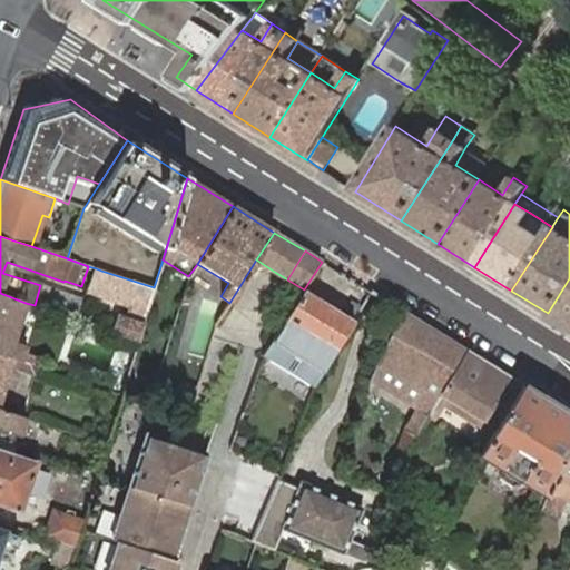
[(188,276),(188,277),(220,296),(228,283),(197,264),(188,276)]
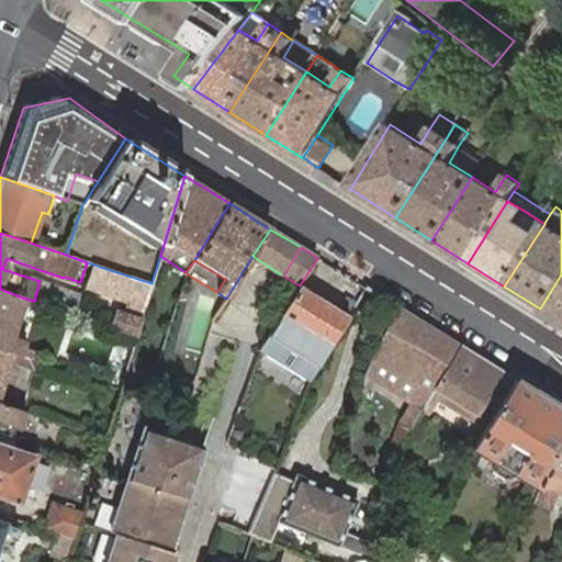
[(97,277),(100,267),(94,265),(91,274),(97,277)]
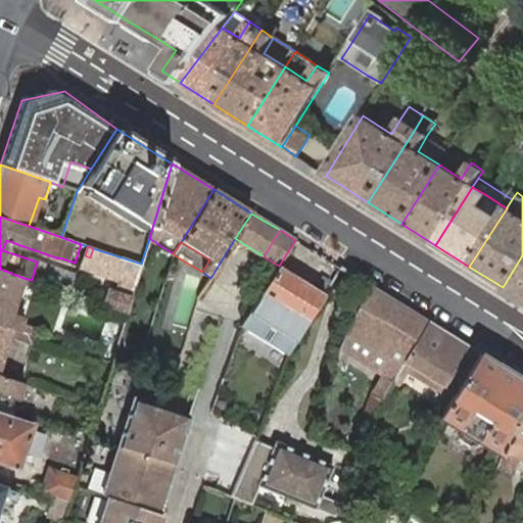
[(127,313),(141,264),(93,248),(90,257),(85,255),(84,259),(85,265),(97,269),(96,270),(120,278),(115,292),(109,290),(105,304),(127,313)]
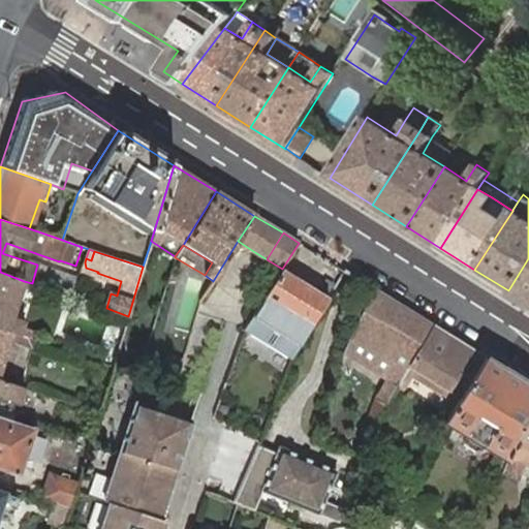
[(528,258),(508,290),(528,304),(528,258)]
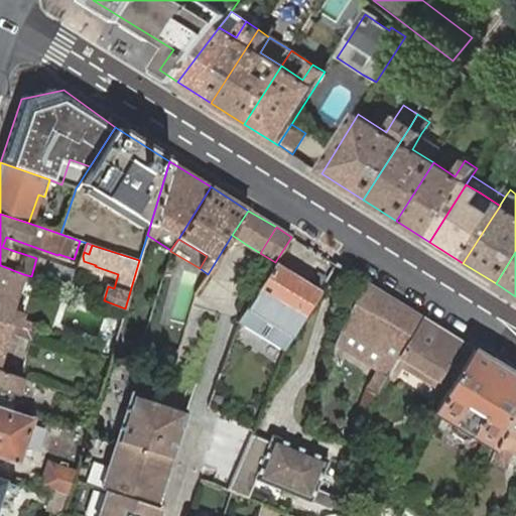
[(319,292),(275,264),(240,321),(284,351),(319,292)]
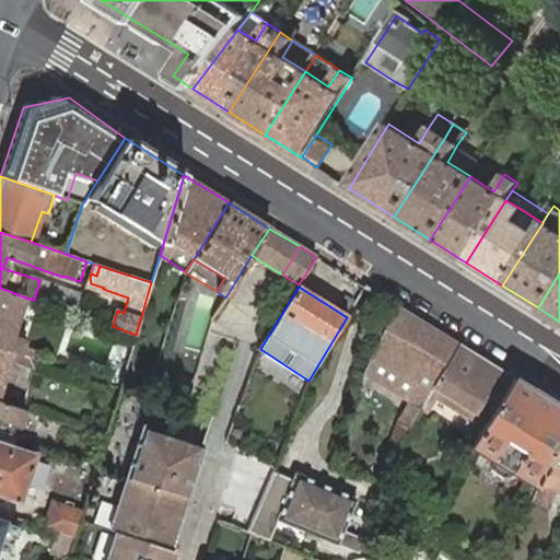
[(0,288),(0,347),(8,350),(14,352),(21,354),(32,359),(34,350),(23,347),(26,340),(13,336),(25,298),(0,288)]
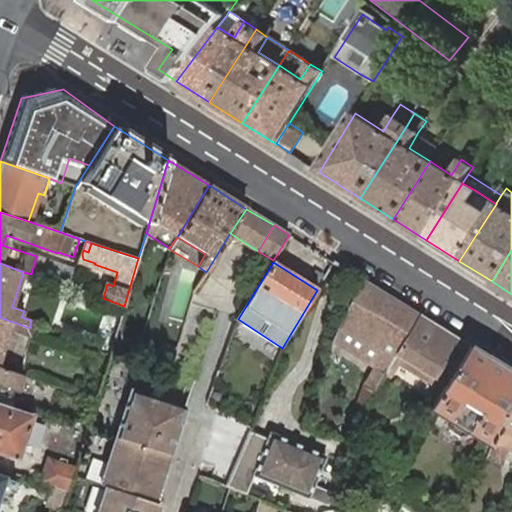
[(418,315),(363,281),(350,301),(339,325),(382,352),(374,366),(364,382),(374,388),(385,370),(418,315)]
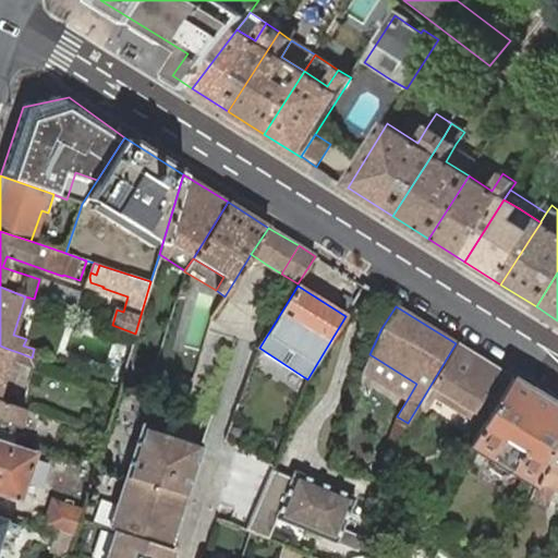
[(511,377),(456,343),(420,403),(426,408),(435,393),(477,421),(469,435),(474,438),(511,377)]
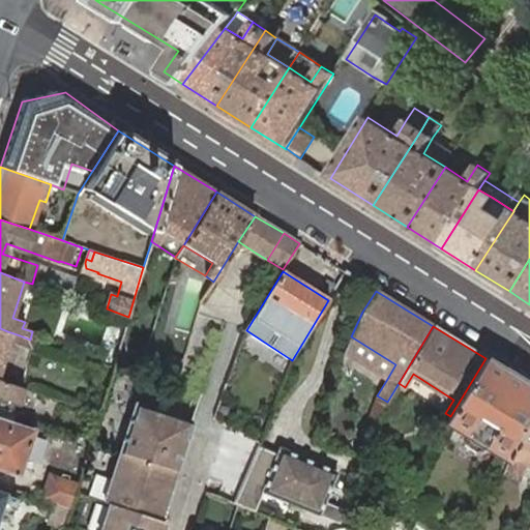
[(32,350),(35,341),(30,340),(20,335),(13,333),(7,331),(0,328),(0,380),(20,387),(23,377),(1,370),(10,343),(32,350)]
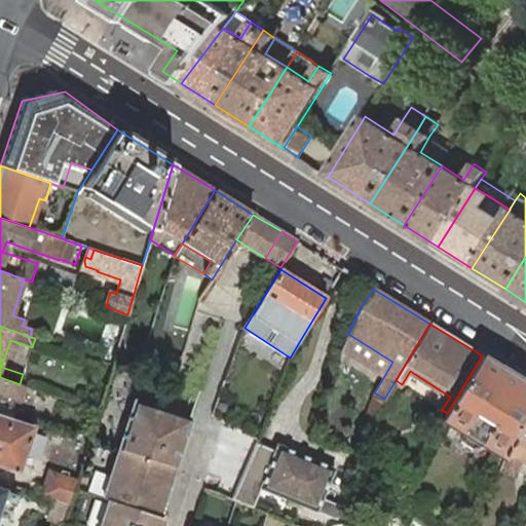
[(392,362),(348,334),(344,344),(342,350),(384,376),(392,362)]
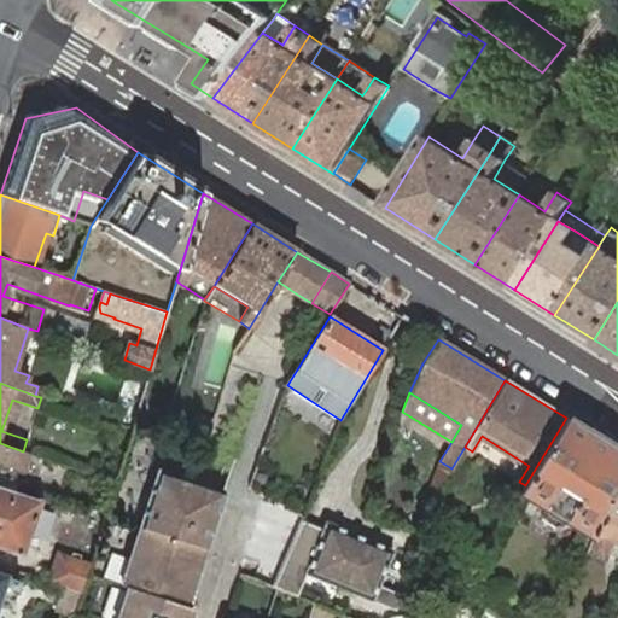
[(140,398),(134,421),(152,427),(159,406),(140,398)]
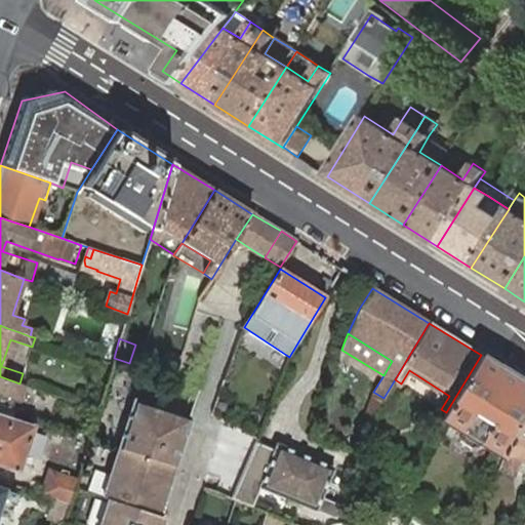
[(497,365),(481,355),(446,412),(441,420),(459,432),(459,441),(471,447),(479,443),(493,451),(488,466),(497,471),(502,456),(503,453),(516,422),(524,404),(524,381),(520,378),(521,378),(498,364),(497,365)]
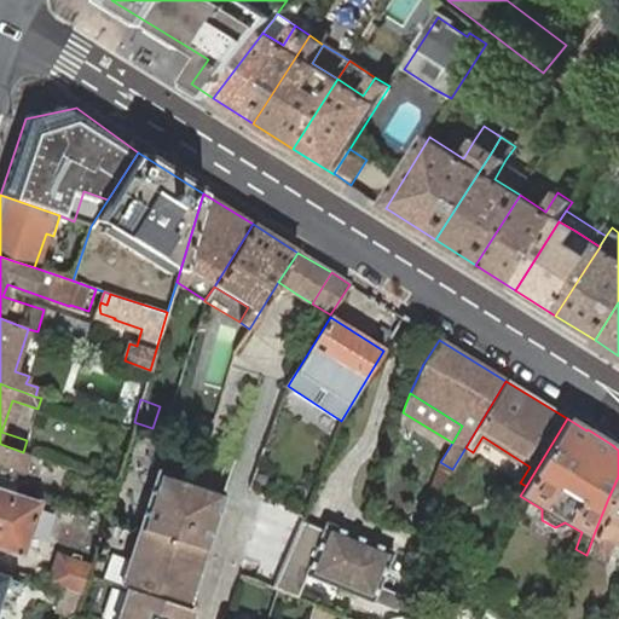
[(482,437),(473,452),(520,482),(530,467),(482,437)]
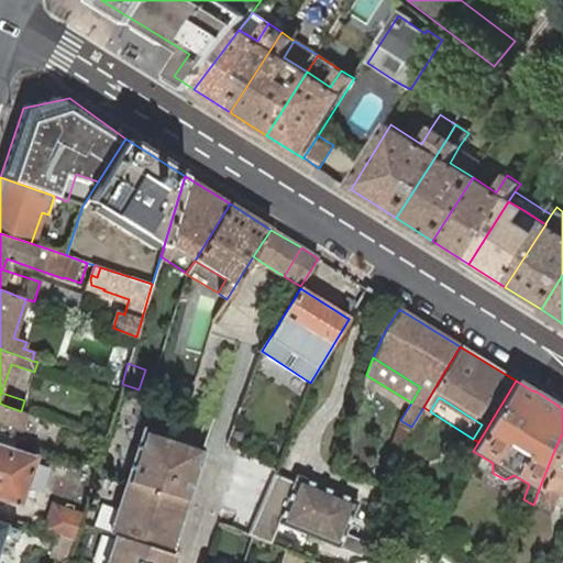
[(31,421),(33,416),(26,414),(21,411),(0,404),(0,433),(9,437),(12,427),(22,429),(25,419),(31,421)]
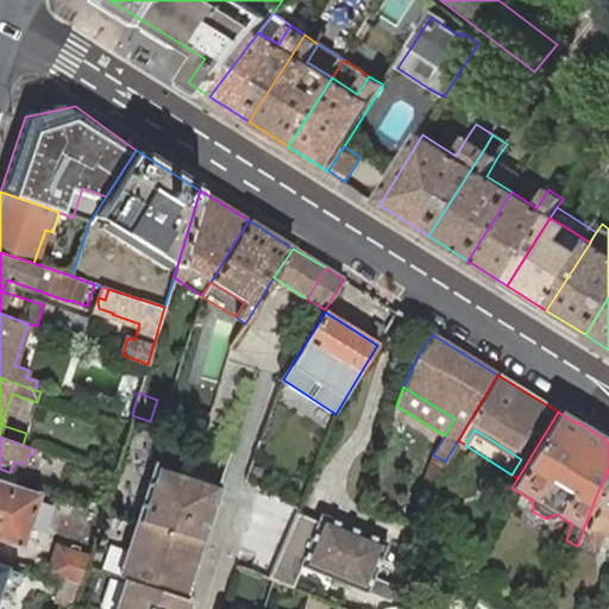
[(445,462),(433,454),(422,482),(435,488),(445,462)]
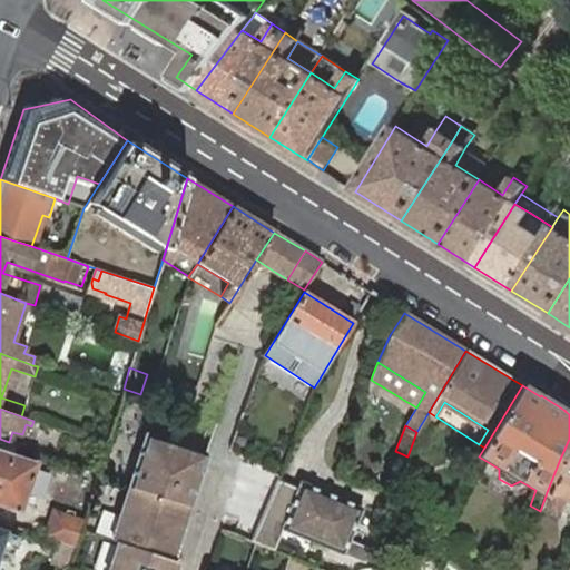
[(206,454),(145,434),(110,540),(117,542),(107,569),(174,569),(177,561),(172,559),(206,454)]
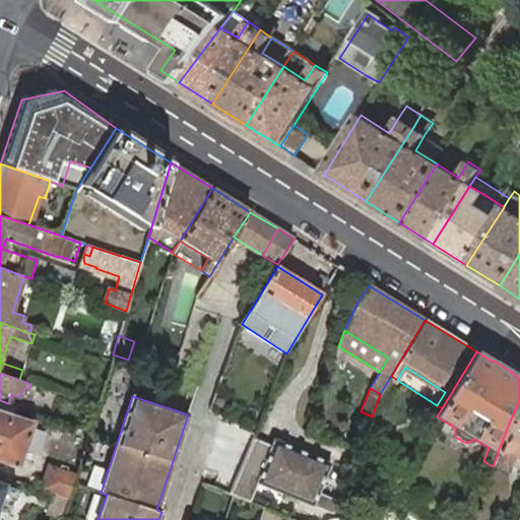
[(10,412),(12,405),(8,403),(0,400),(0,460),(15,466),(20,464),(35,420),(10,412)]
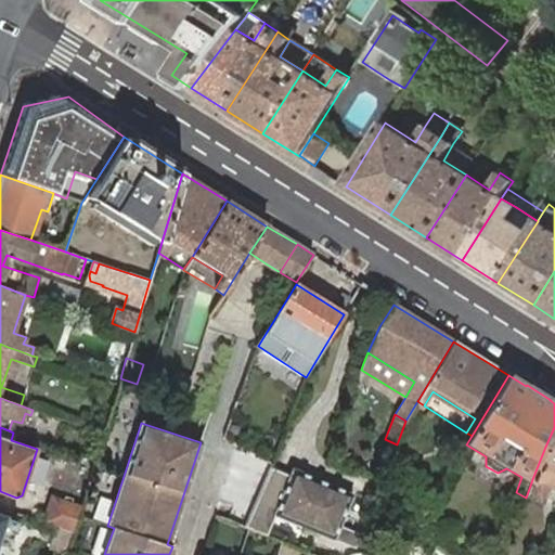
[(554,427),(545,447),(532,479),(531,482),(526,498),(543,504),(551,486),(554,487),(554,427)]
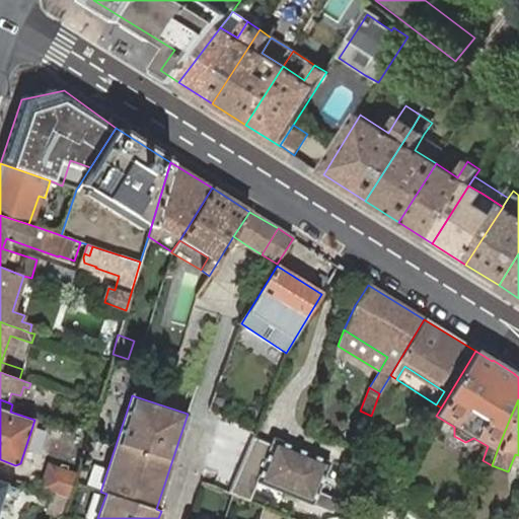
[(234,406),(227,419),(243,427),(249,416),(234,406)]
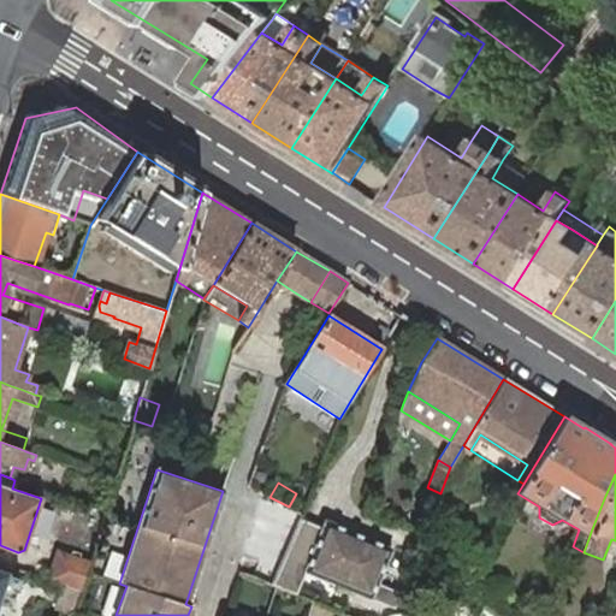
[(323,529),(301,520),(273,585),(296,594),(304,573),(394,610),(401,593),(378,584),(392,550),(326,522),(323,529)]
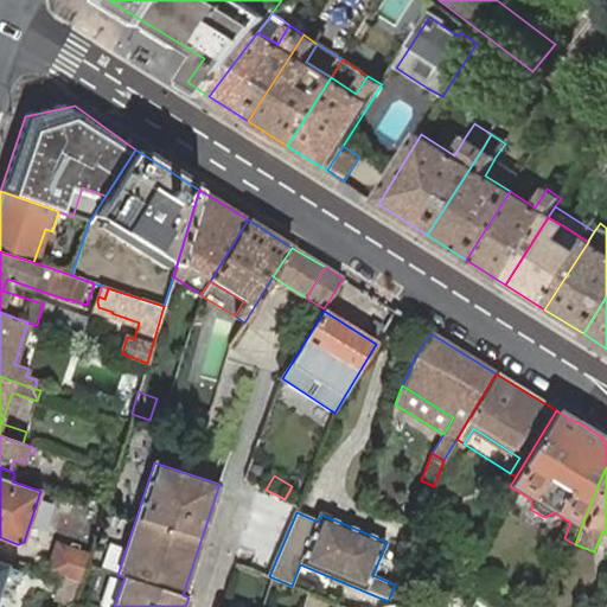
[(65,579),(80,585),(89,553),(58,542),(48,572),(65,579)]
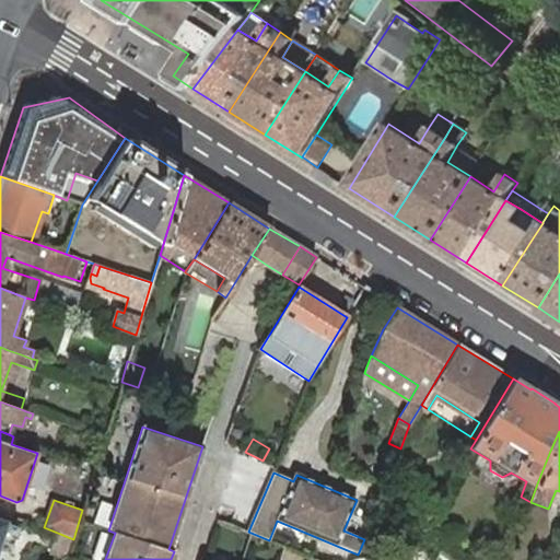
[(0,540),(11,545),(16,527),(4,523),(0,522),(0,540)]
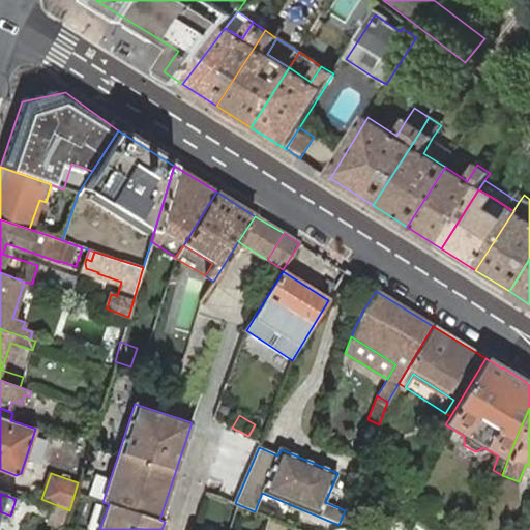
[(53,521),(65,526),(69,510),(57,505),(53,521)]
